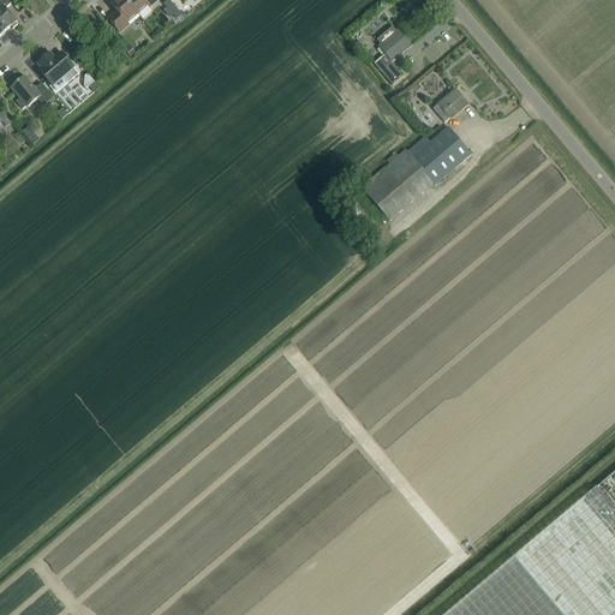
[(17,22),(5,9),(11,4),(7,0),(0,0),(0,22),(7,30),(11,28),(12,30),(18,25),(16,23),(17,22)]
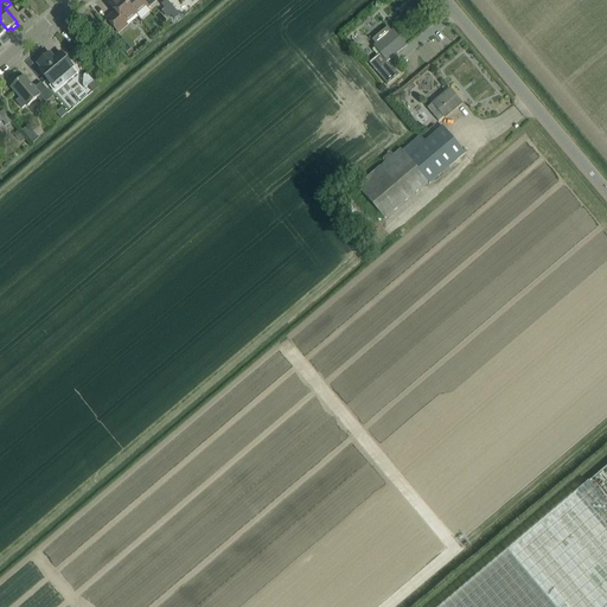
[(119,33),(127,25),(126,23),(135,14),(123,0),(113,0),(109,4),(115,12),(107,19),(119,33)]
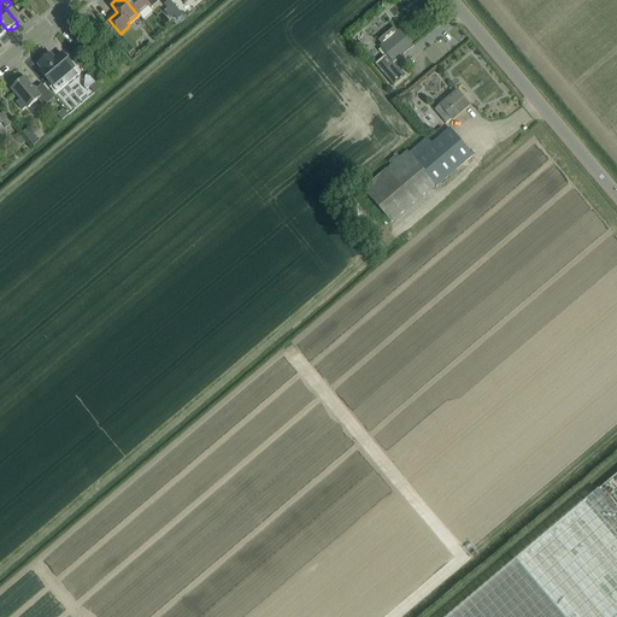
[(125,0),(137,15),(148,5),(151,7),(159,0),(125,0)]
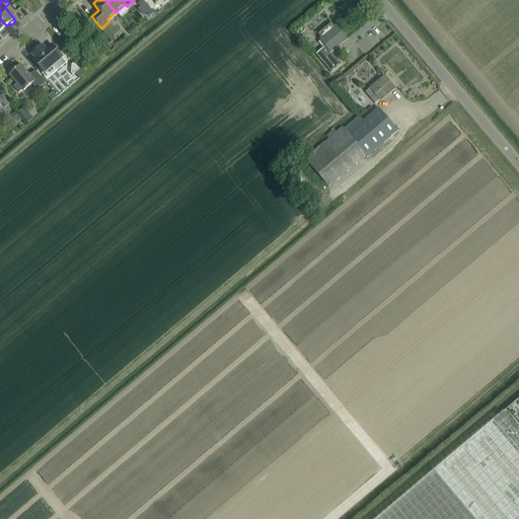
[(315,54),(321,60),(331,72),(334,70),(342,64),(331,52),(348,39),(336,25),(335,26),(331,23),(318,34),(321,38),(319,39),(325,45),(315,54)]
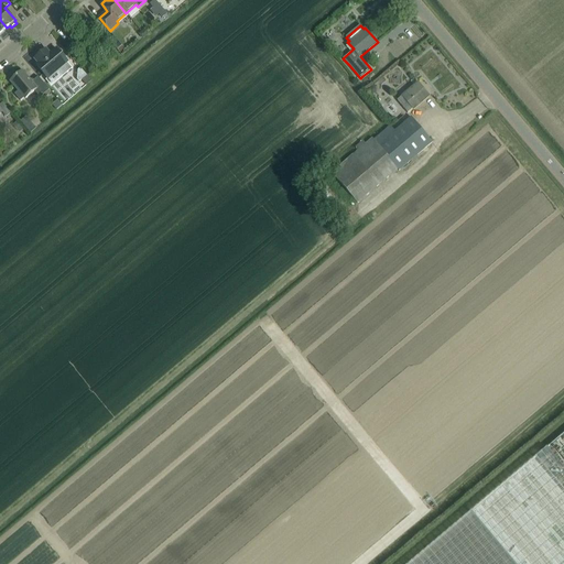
[(118,50),(122,45),(114,34),(108,39),(118,50)]
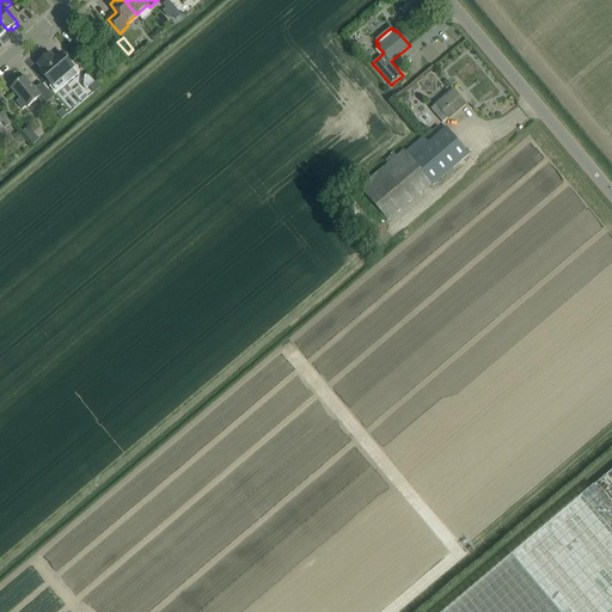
[(69,62),(61,53),(54,59),(49,54),(37,63),(42,69),(40,72),(48,80),(51,85),(62,75),(68,83),(78,74),(72,67),(73,67),(69,62)]
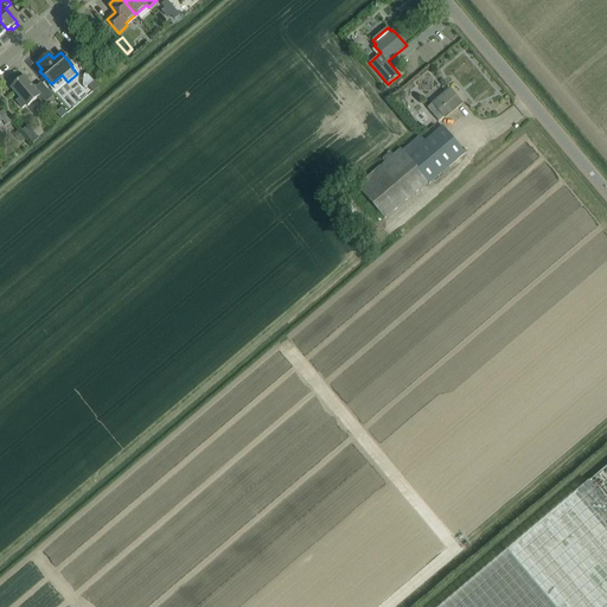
[(98,87),(94,81),(87,72),(83,75),(83,85),(84,88),(88,87),(93,93),(98,87)]
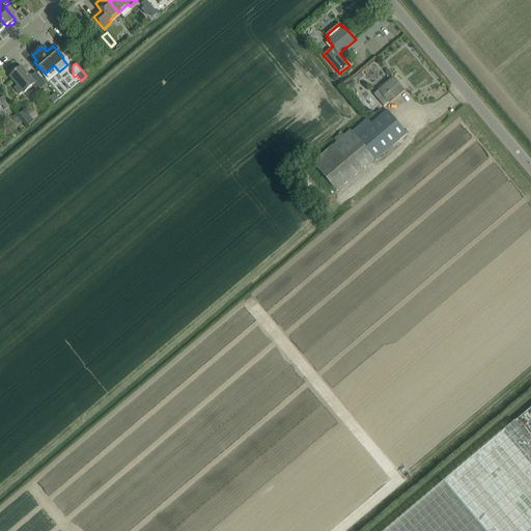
[(28,76),(21,66),(9,76),(18,85),(14,88),(19,95),(23,91),(24,92),(32,85),(37,91),(47,84),(43,80),(35,72),(31,76),(31,75),(29,75),(28,76)]
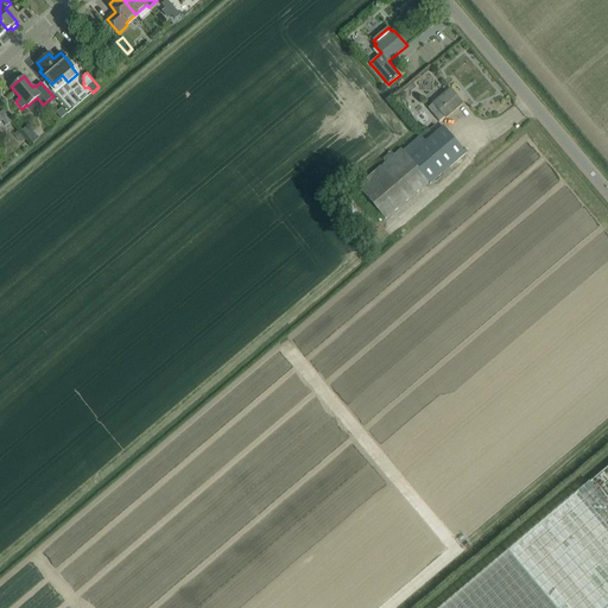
[(445,118),(462,103),(450,89),(428,107),(439,121),(445,118)]
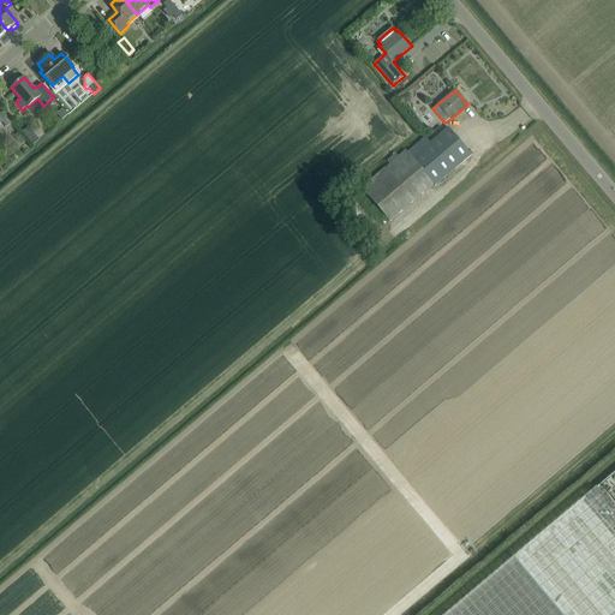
[(0,113),(0,121),(1,121),(7,127),(12,123),(3,112),(0,113)]
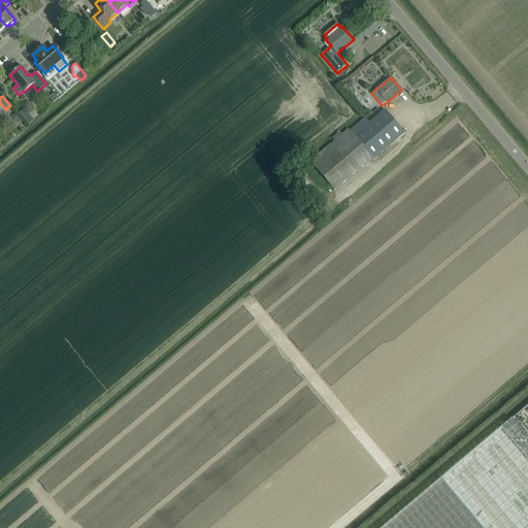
[(404,132),(385,109),(369,122),(364,116),(348,130),(347,128),(340,134),(337,130),(331,136),(334,139),(309,161),(328,182),(334,190),(372,158),(373,159),(404,132)]
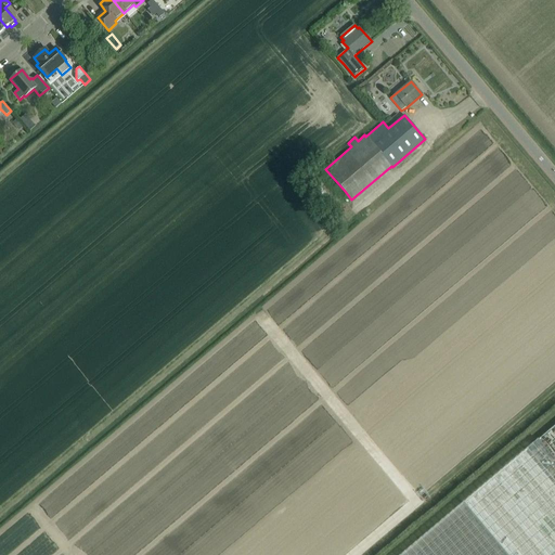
[(18,131),(24,127),(17,119),(12,124),(18,131)]
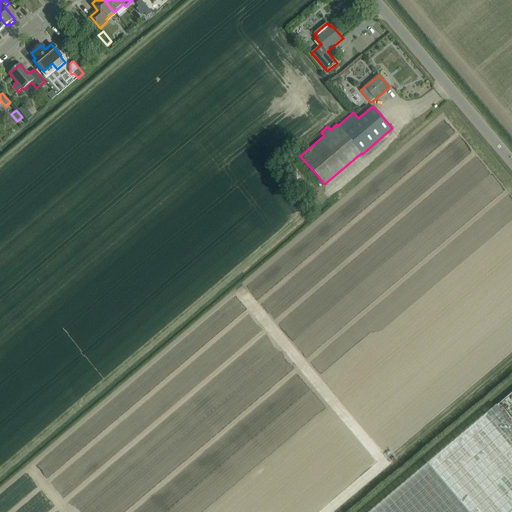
[(511,511),(511,425),(496,407),(370,511),(511,511)]
